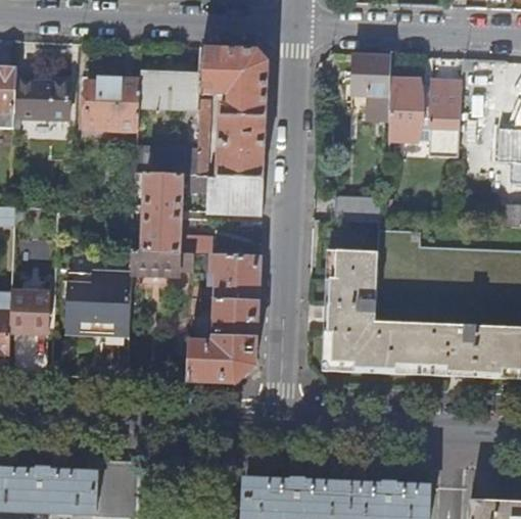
[(202,45),(201,73),(200,91),(229,92),(228,100),(220,100),(220,106),(215,106),(214,119),(220,119),(217,173),(263,175),(268,59),(257,47),(202,45)]
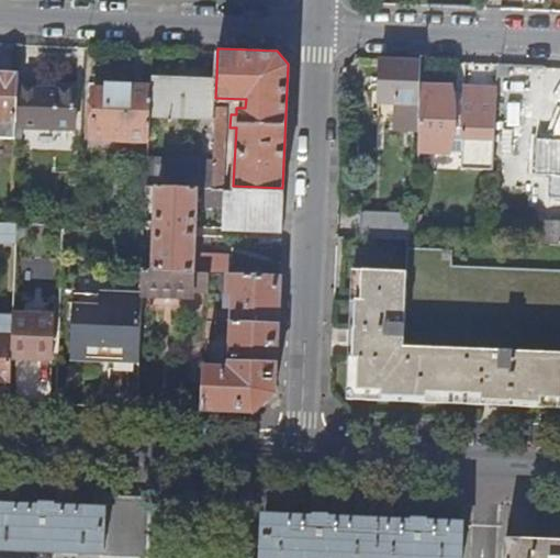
[(417,124),(418,80),(420,56),(379,55),(378,99),(394,99),(394,124),(417,124)]
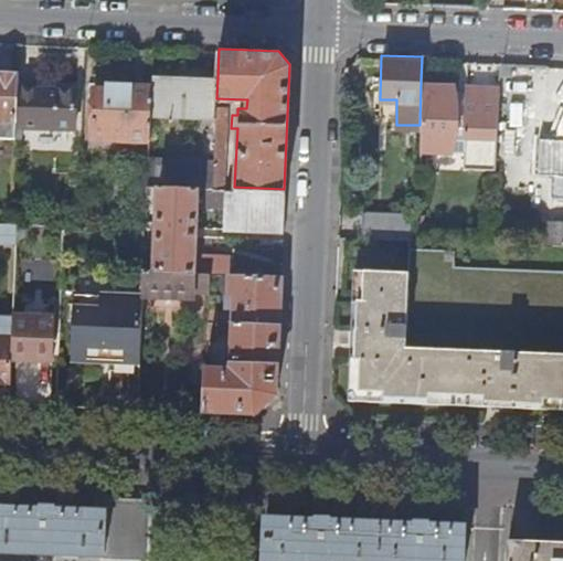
[(0,134),(14,136),(16,123),(17,84),(18,72),(0,70),(0,134)]
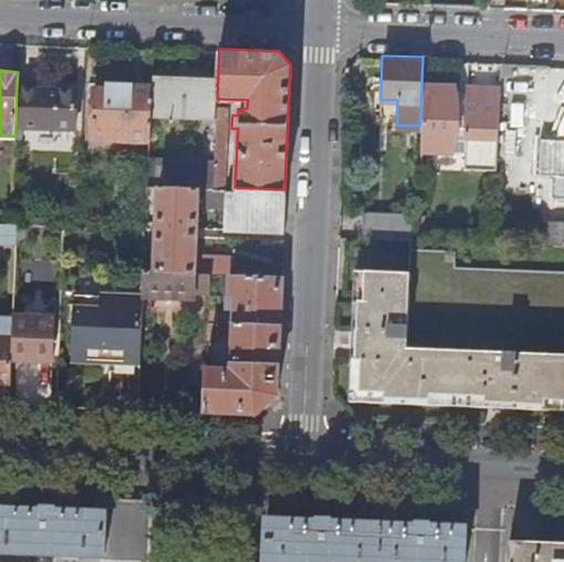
[(150,112),(216,115),(216,104),(217,99),(218,79),(152,75),(152,84),(150,112)]
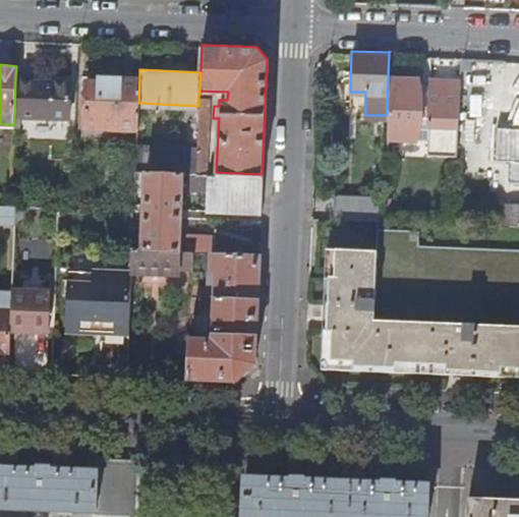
[(388,74),(387,115),(386,136),(426,138),(426,152),(456,154),(459,77),(429,76),(429,81),(428,87),(419,87),(418,80),(417,75),(388,74)]
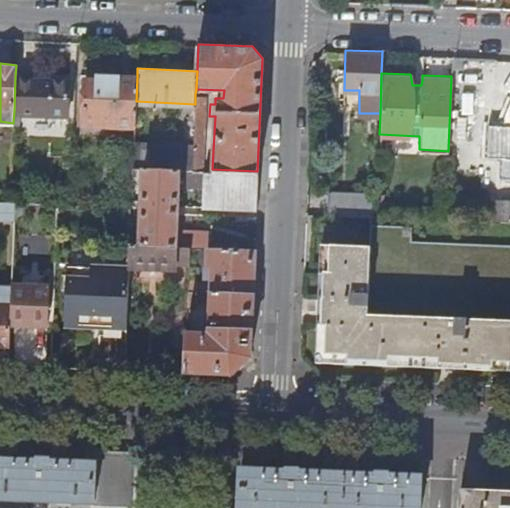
[(135,124),(136,101),(137,76),(97,75),(97,78),(86,77),(84,122),(135,124)]
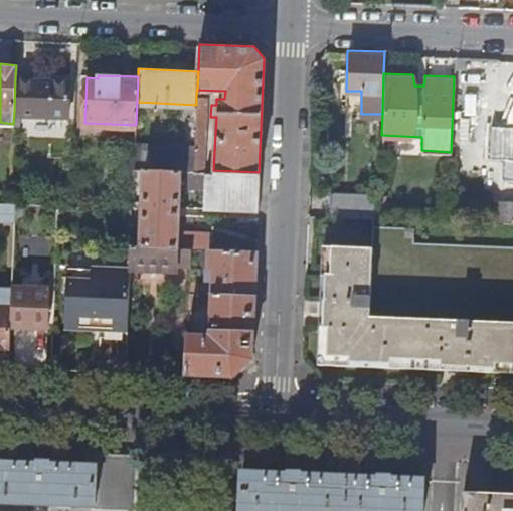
[(69,78),(15,76),(14,112),(67,115),(69,78)]
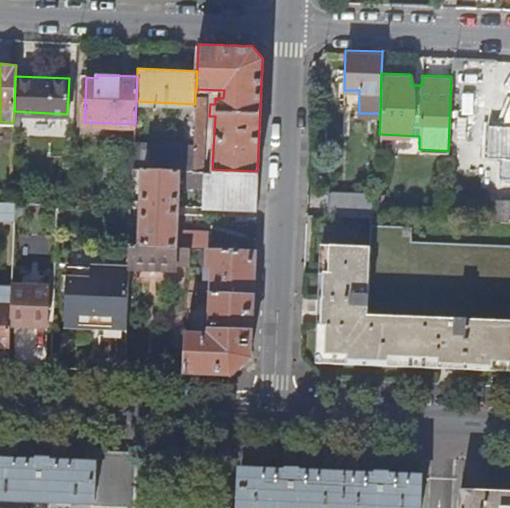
[(195,104),(193,142),(192,168),(202,169),(205,95),(195,94),(195,104)]
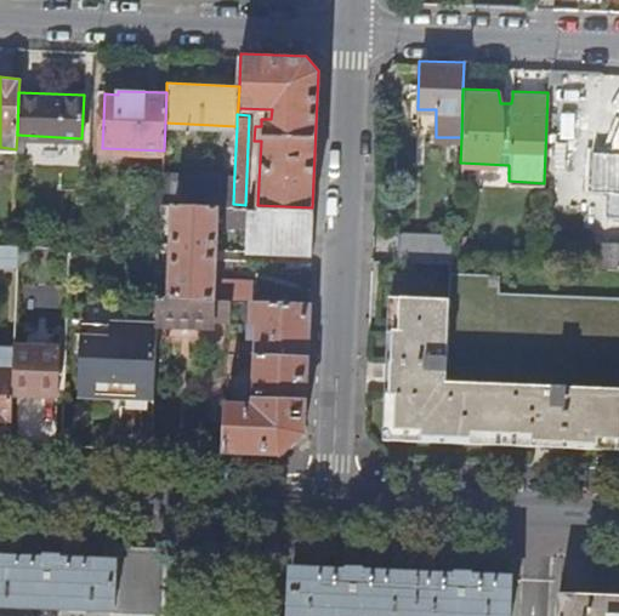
[(234,172),(163,170),(162,201),(233,204),(234,172)]
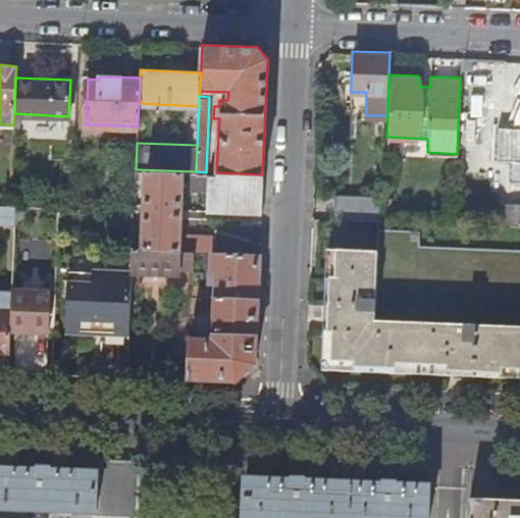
[(510,207),(519,207),(519,155),(513,156),(510,207)]
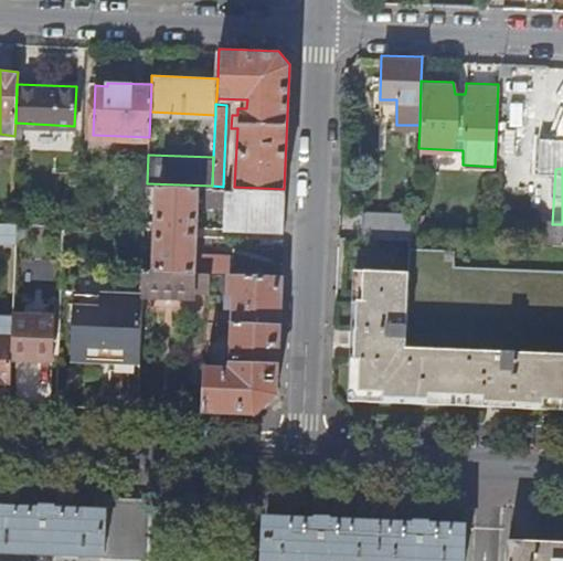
[(284,189),(234,187),(223,187),(212,186),(147,183),(145,225),(142,266),(209,270),(226,271),(227,260),(194,257),(197,194),(202,194),(202,203),(223,203),(223,225),(282,229),(284,189)]
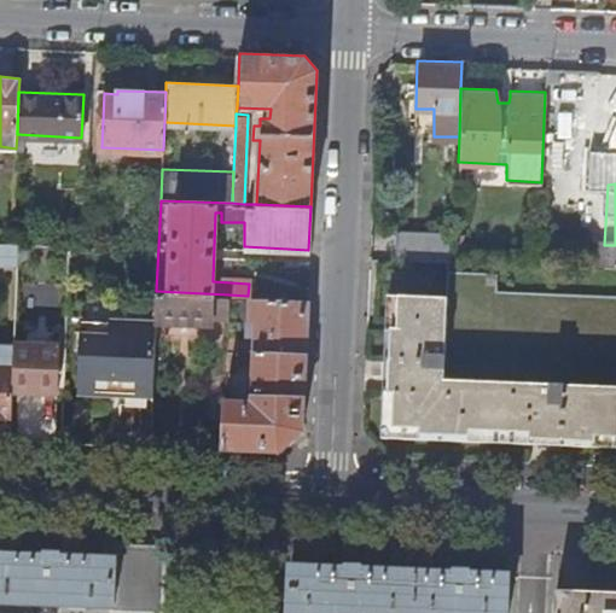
[(396,257),(454,260),(455,232),(396,231),(396,257)]
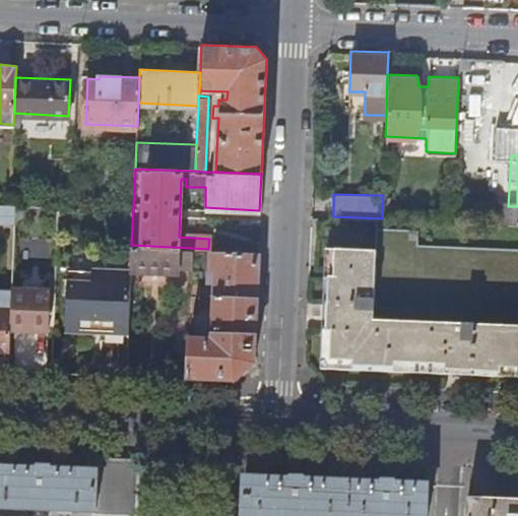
[(15,202),(10,202),(0,201),(0,218),(14,220),(15,202)]
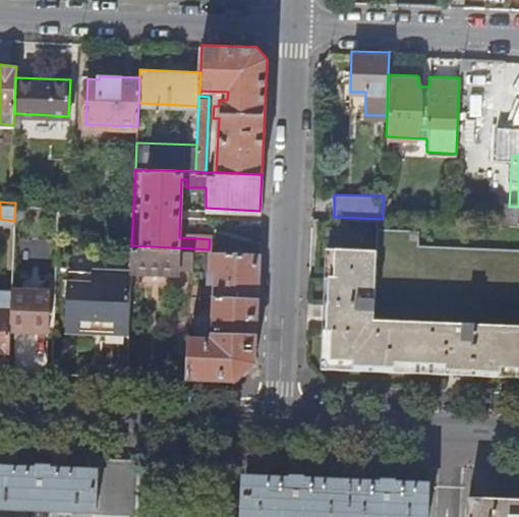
[(192,248),(131,245),(131,270),(130,281),(191,284),(191,282),(192,248)]
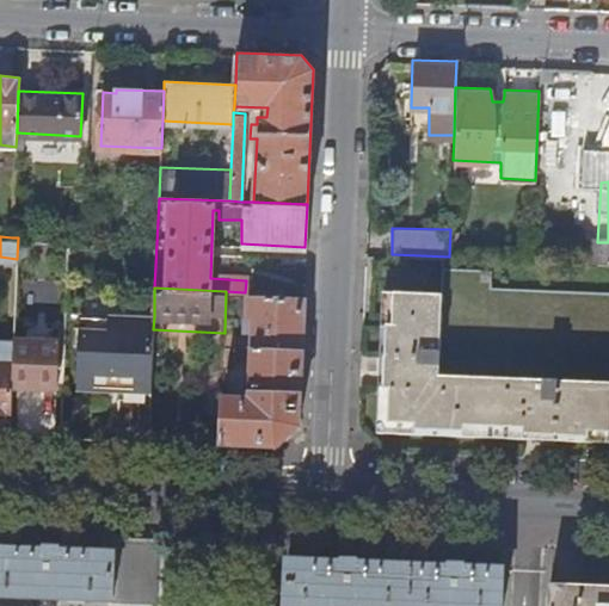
[(608,384),(438,377),(442,291),(395,290),(393,325),(388,323),(386,387),(392,387),(391,421),(416,424),(416,428),(466,431),(466,424),(523,427),(523,432),(588,434),(588,430),(608,430),(608,384)]
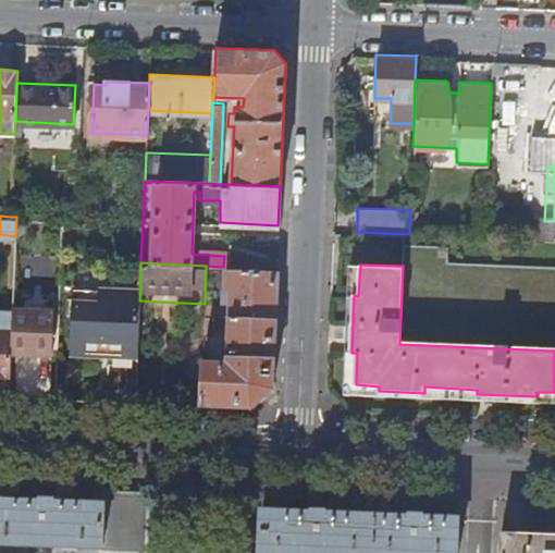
[(205,302),(205,304),(204,328),(214,329),(216,321),(230,323),(229,347),(223,346),(222,354),(229,354),(227,361),(202,360),(201,403),(254,405),(271,388),(275,269),(225,267),(224,287),(231,287),(230,314),(213,314),(214,302),(205,302)]
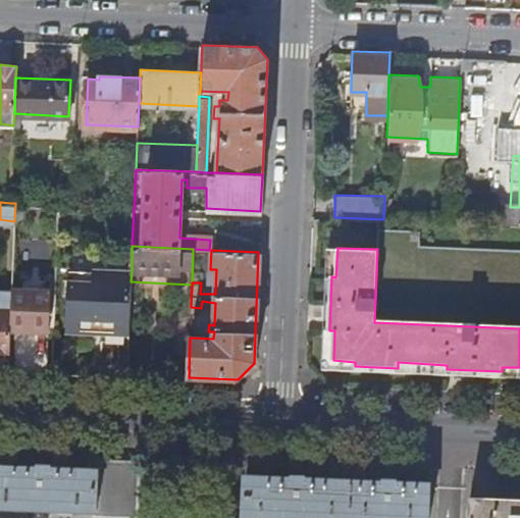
[(65,333),(128,337),(131,281),(132,270),(67,267),(65,333)]
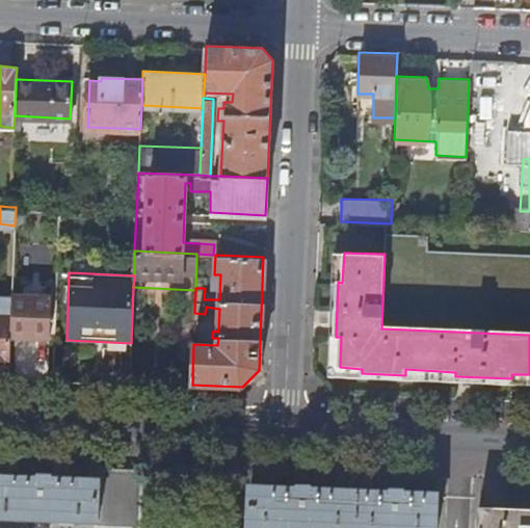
[(22,293),(11,293),(10,335),(49,337),(50,295),(40,294),(41,289),(23,288),(22,293)]
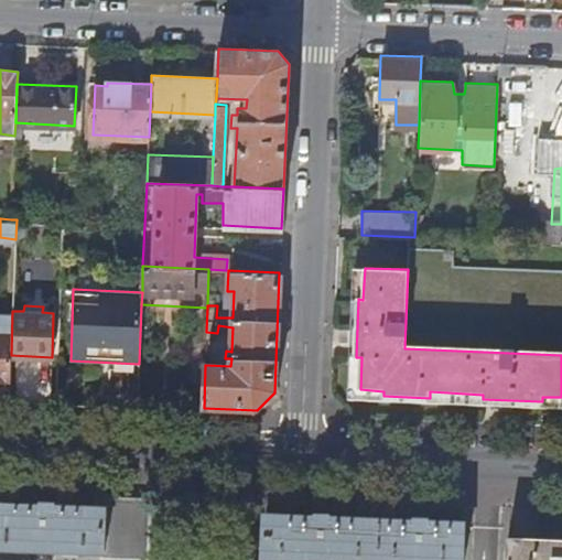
[(0,377),(10,378),(11,355),(12,311),(0,310),(0,377)]
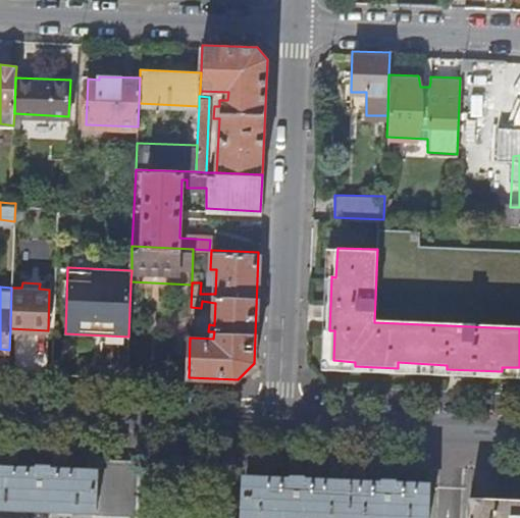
[(96,470),(95,509),(135,511),(137,464),(96,462),(96,470)]
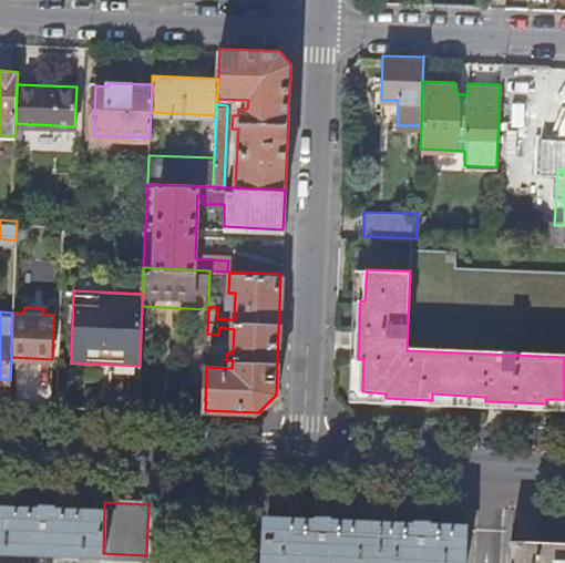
[(0,548),(103,553),(104,511),(57,509),(57,504),(40,504),(40,509),(0,507),(0,548)]
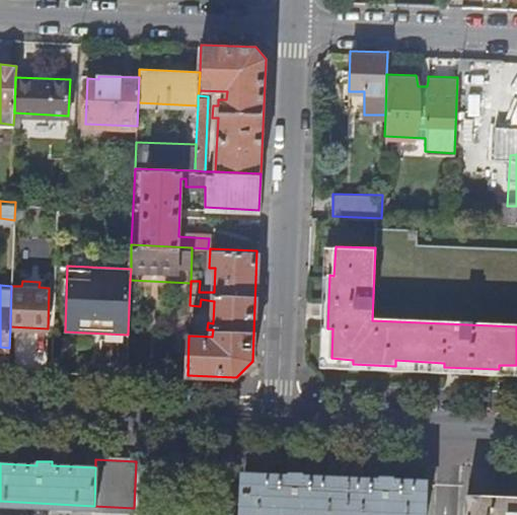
[(289,475),(244,473),(242,512),(320,514),(425,514),(427,481),(395,480),(395,475),(380,474),(380,479),(304,475),(304,471),(289,470),(289,475)]
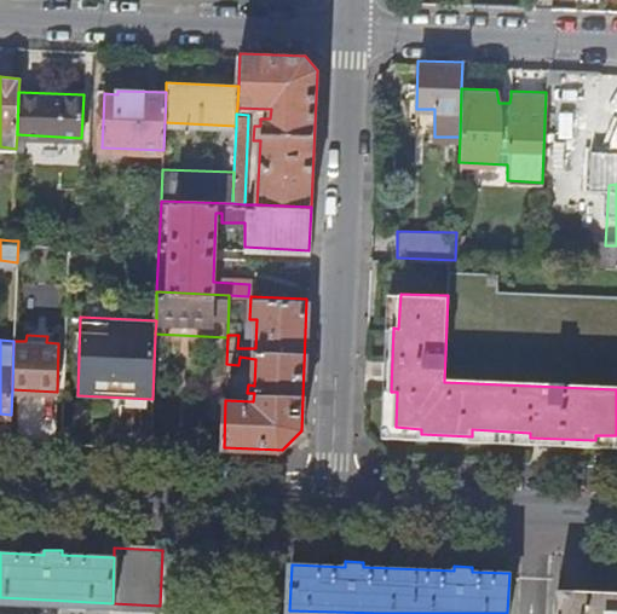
[(555,613),(616,613),(616,591),(557,590),(555,613)]
